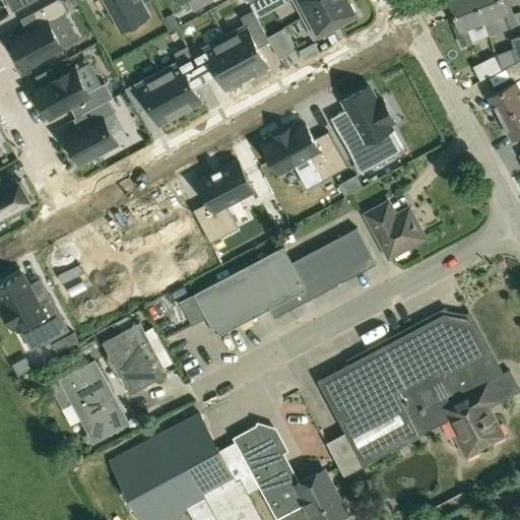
[(6,0),(13,12),(35,0),(6,0)]
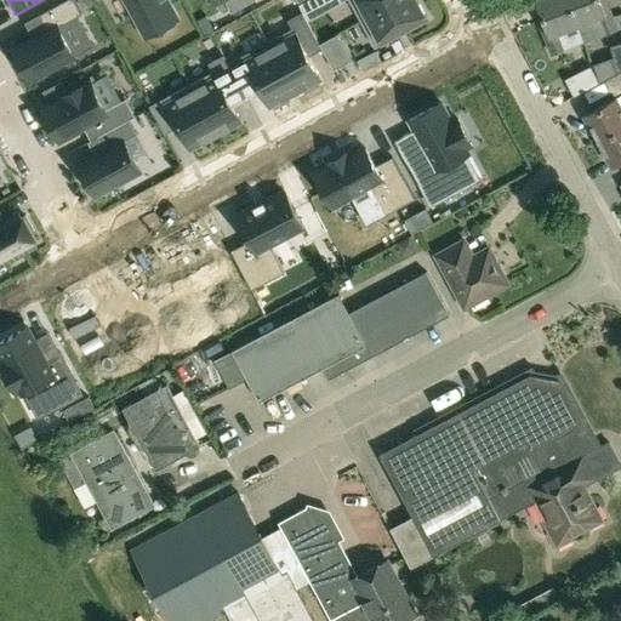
[(49,29),(34,38),(12,49),(30,81),(80,53),(64,23),(78,16),(81,13),(74,0),(66,0),(41,13),(49,29)]
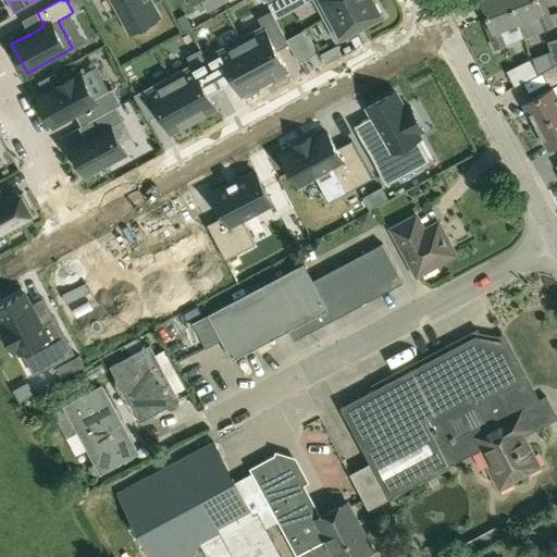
[(113,0),(131,32),(143,25),(146,29),(158,23),(156,19),(159,16),(150,0),(113,0)]
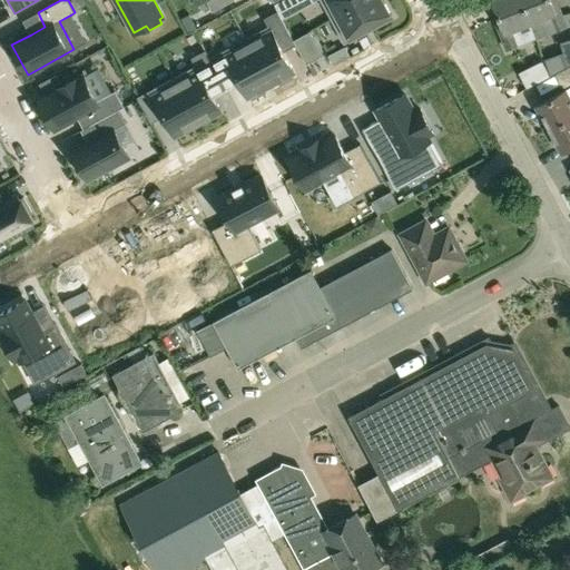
[(321,0),(332,19),(366,0),(321,0)]
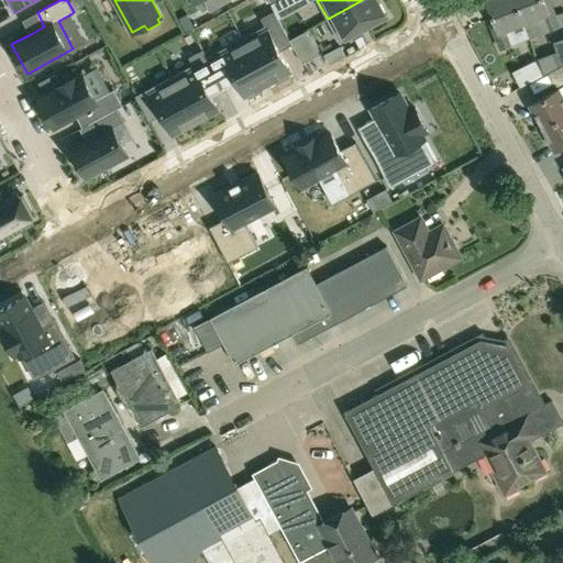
[(387,17),(378,0),(362,0),(328,19),(341,42),(387,17)]
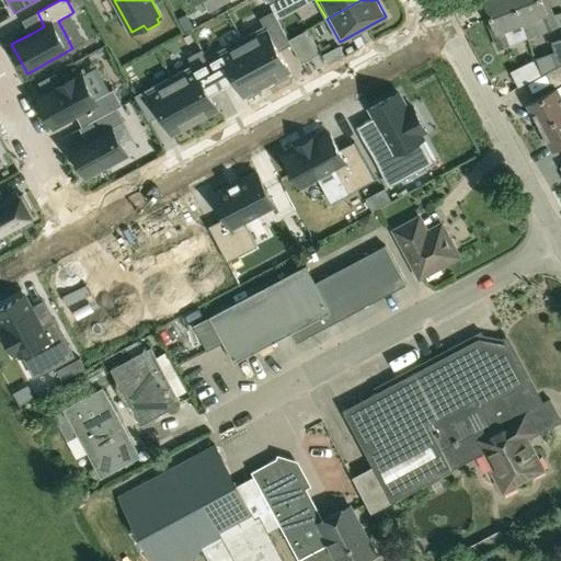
[(522,22),(513,0),(483,0),(491,15),(487,18),(499,48),(511,44),(504,29),(522,22)]
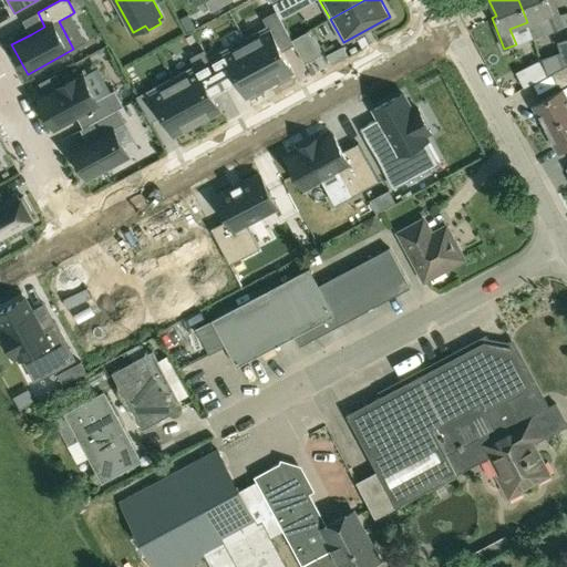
[(534,38),(564,26),(553,0),(518,0),(527,22),(534,38)]
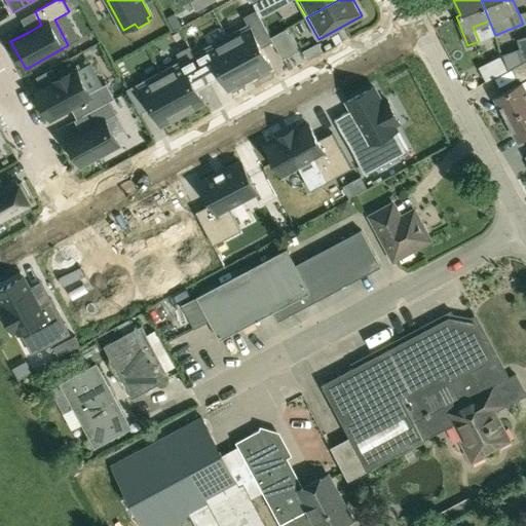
[(249,25),(227,36),(250,78),(257,74),(259,77),(270,71),(269,68),(271,67),(258,40),(269,34),(257,11),(245,17),(249,25)]
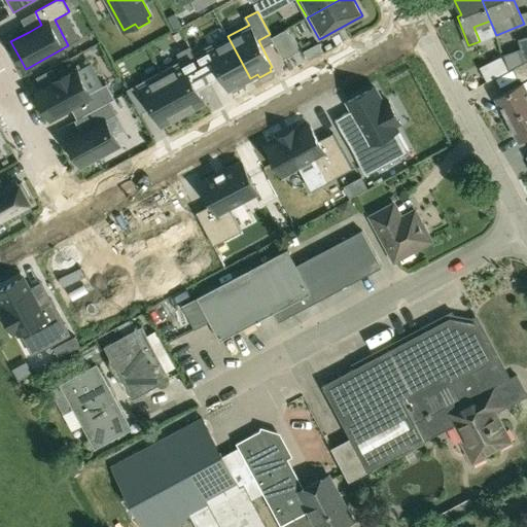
[(299,51),(286,29),(272,37),(284,60),(299,51)]
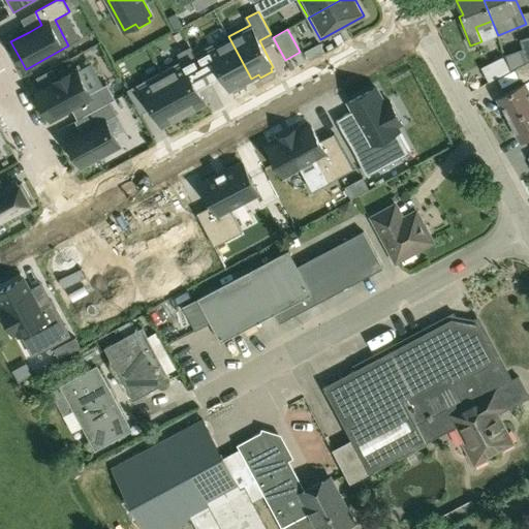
[(246,86),(245,83),(251,79),(228,36),(195,55),(204,70),(208,76),(219,70),(229,90),(232,89),(235,92),(246,86)]
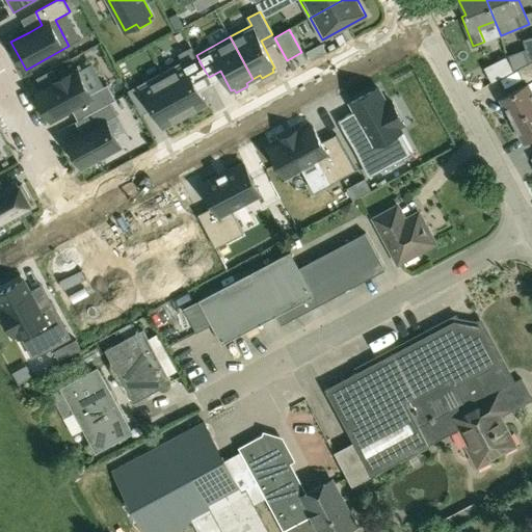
[(162,73),(185,115),(207,104),(193,78),(205,71),(196,55),(192,48),(180,54),(184,61),(162,73)]
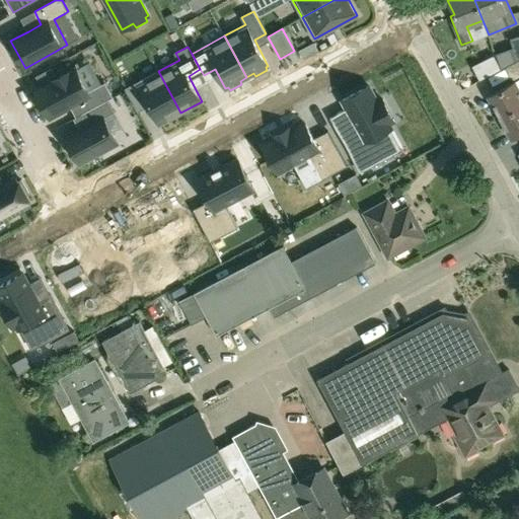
[(497,59),(476,69),(483,80),(502,69),(497,59)]
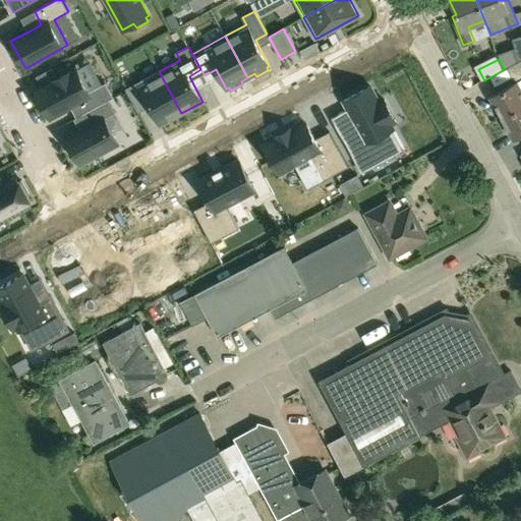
[(52,82),(36,92),(50,118),(70,107),(76,104),(82,114),(89,111),(108,101),(114,98),(106,82),(89,92),(76,69),(74,70),(73,69),(52,81),(52,82)]
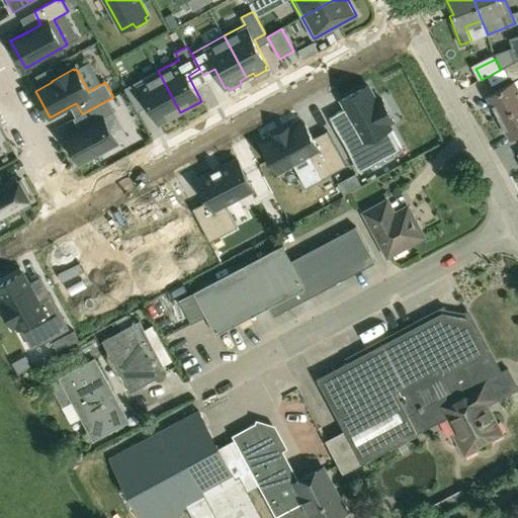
[(159,124),(180,112),(158,71),(125,89),(137,111),(149,105),(159,124)]
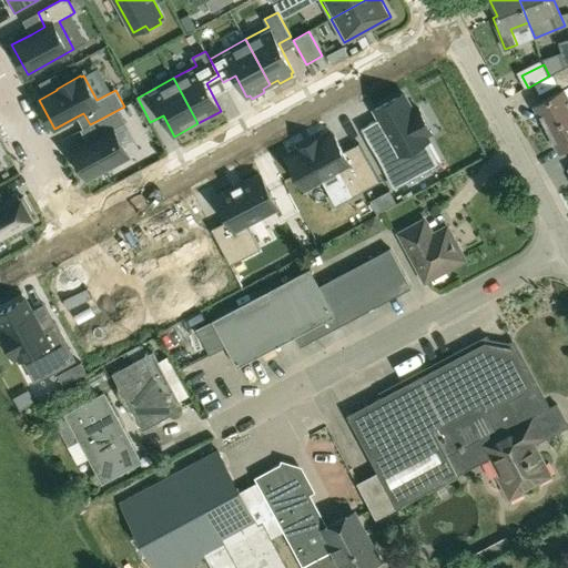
[(567,85),(535,104),(547,129),(567,117),(567,85)]
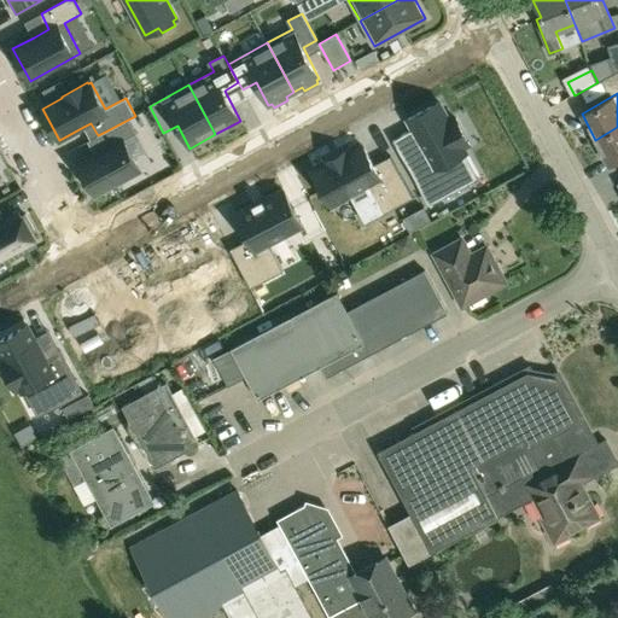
[(426,155),(407,164),(429,205),(461,187),(448,163),(466,153),(464,147),(470,145),(455,118),(449,122),(439,103),(407,120),(413,129),(426,155)]
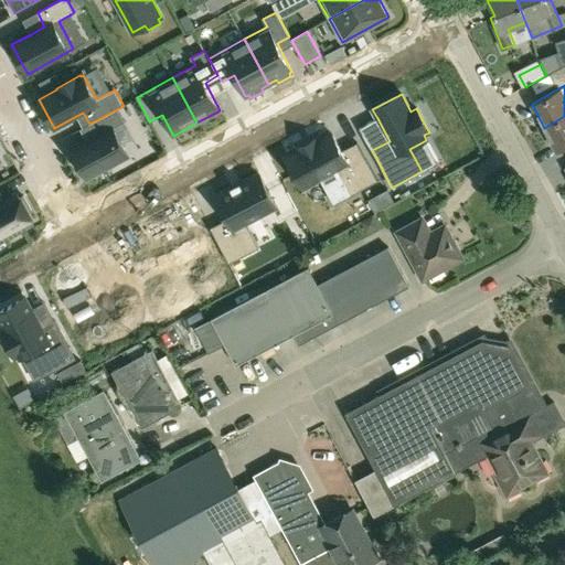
[(125,123),(117,109),(96,120),(103,132),(72,149),(74,152),(70,155),(77,170),(82,168),(87,178),(128,156),(113,128),(125,123)]
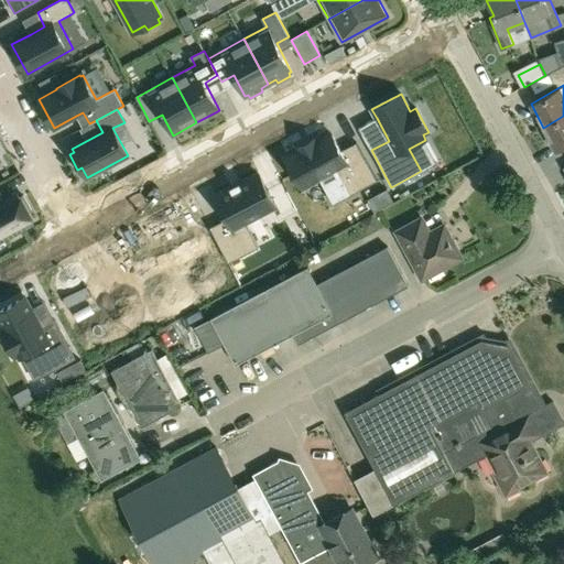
[(563,116),(543,128),(556,151),(563,147),(563,116)]
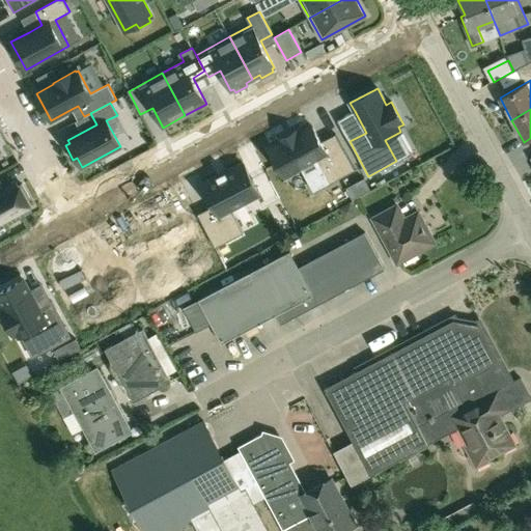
[(312,127),(300,133),(298,130),(280,139),(282,142),(270,149),(284,177),(301,168),(316,160),(329,184),(355,170),(335,134),(320,142),(312,127)]
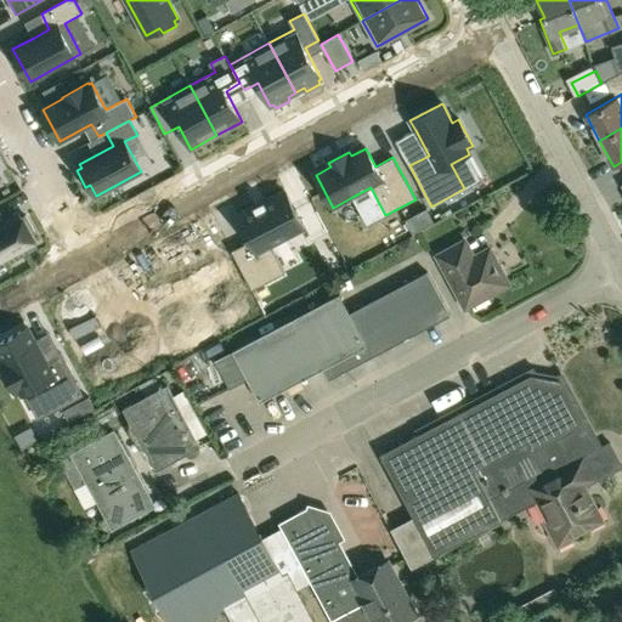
[(287,193),(266,203),(255,209),(238,218),(250,241),(231,250),(252,289),(286,272),(271,244),(304,227),(287,193)]
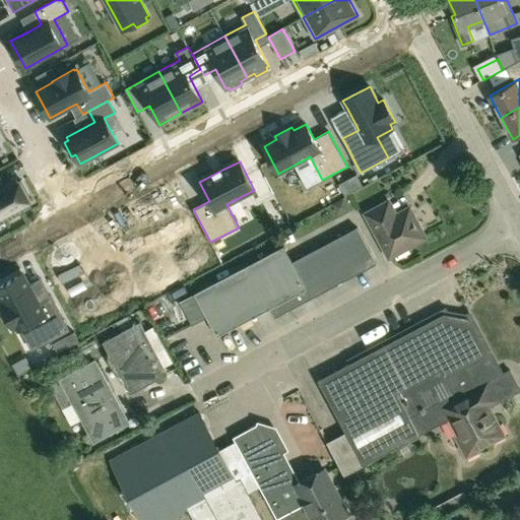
[(338,184),(345,196),(363,186),(356,175),(338,184)]
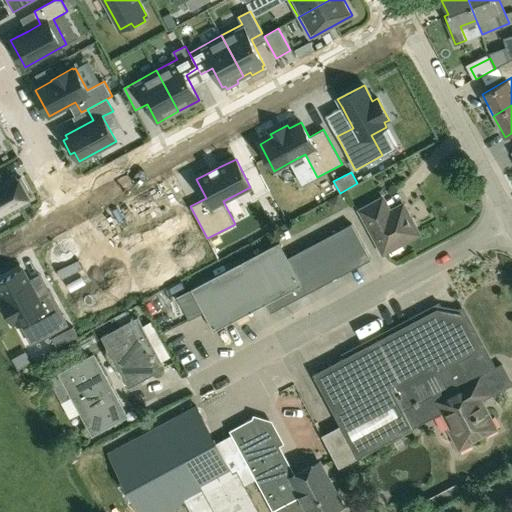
[(0,184),(0,218),(30,202),(25,193),(29,191),(21,178),(17,180),(15,176),(5,182),(0,184)]
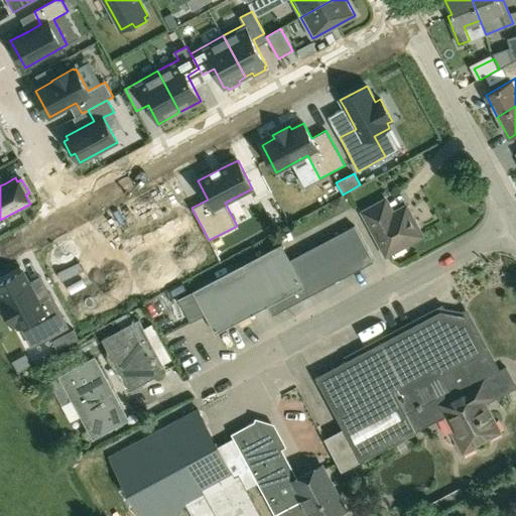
[(382,203),(363,212),(386,255),(421,236),(406,207),(392,214),(387,213),(382,203)]
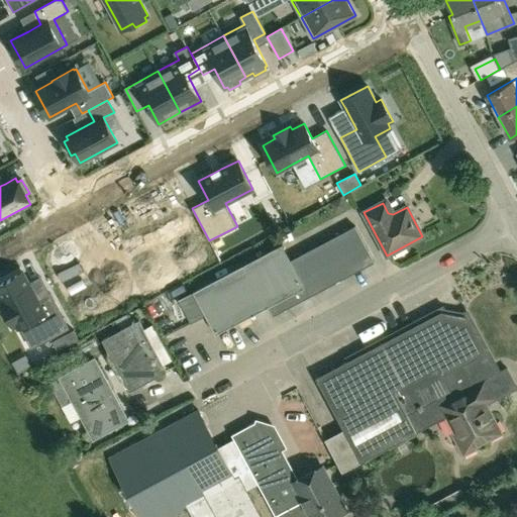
[(282,244),(193,291),(216,334),(269,306),(274,315),(375,262),(355,226),(291,261),(282,244)]
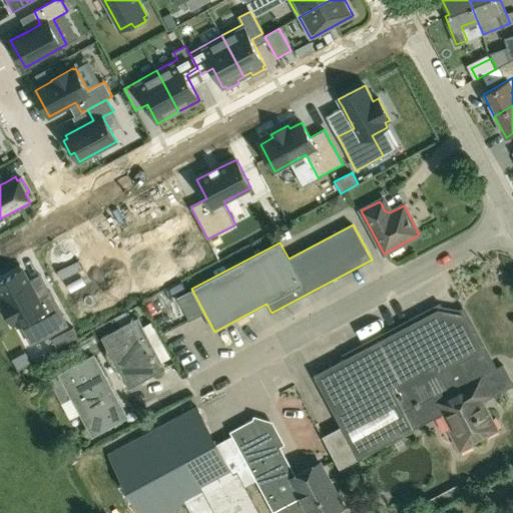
[(49,291),(37,297),(22,270),(0,282),(0,292),(5,301),(2,303),(13,324),(17,322),(18,326),(33,318),(44,339),(68,326),(49,291)]
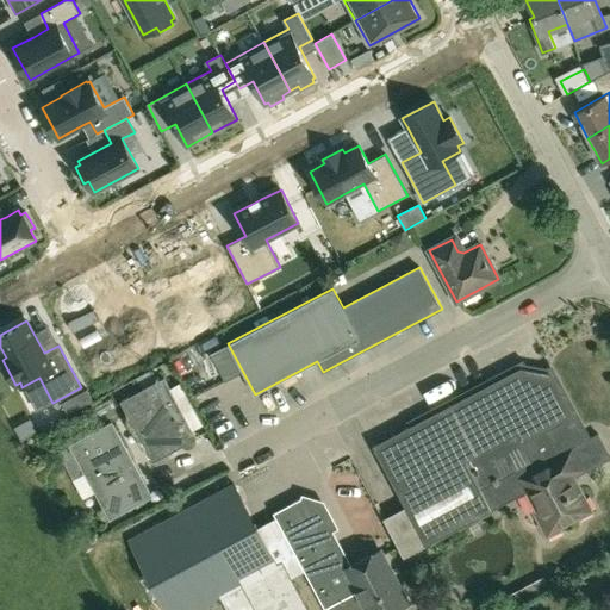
[(574,477),(585,471),(573,448),(586,442),(586,441),(585,441),(551,373),(529,385),(520,367),(373,446),(405,508),(418,533),(397,543),(404,558),(527,493),(536,511),(534,512),(547,539),(562,530),(561,528),(592,511),(574,477)]
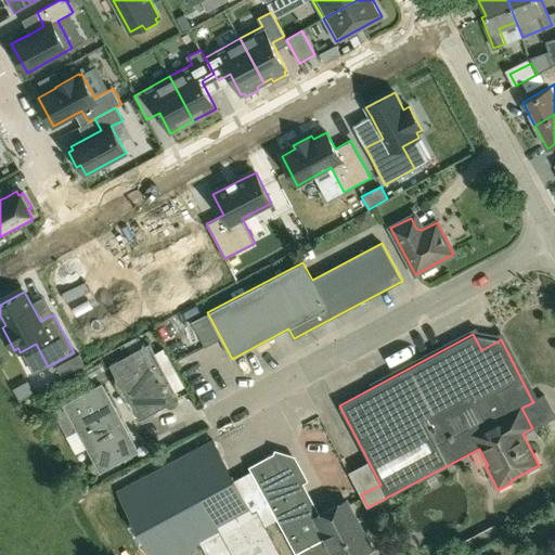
[(150,344),(111,364),(140,420),(179,398),(150,344)]
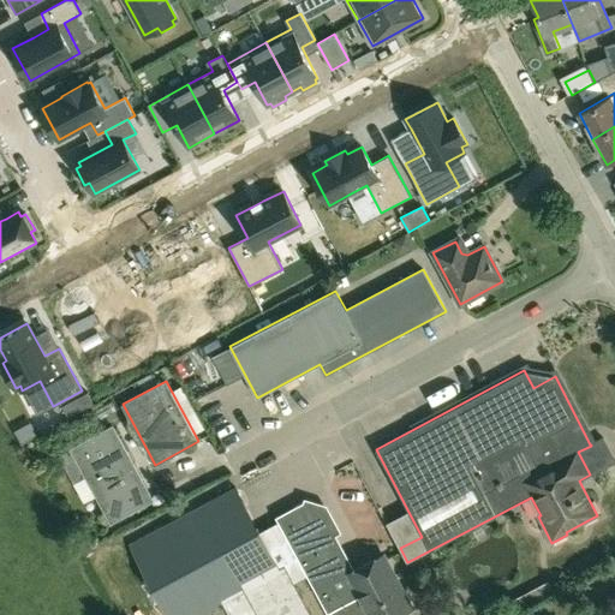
[(63,406),(69,418),(81,412),(73,400),(63,406)]
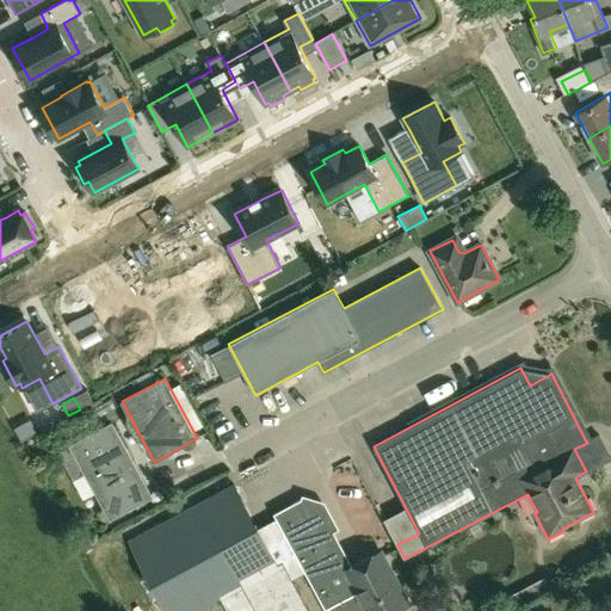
[(111,424),(59,452),(84,499),(97,493),(111,518),(148,498),(133,469),(135,467),(111,424)]
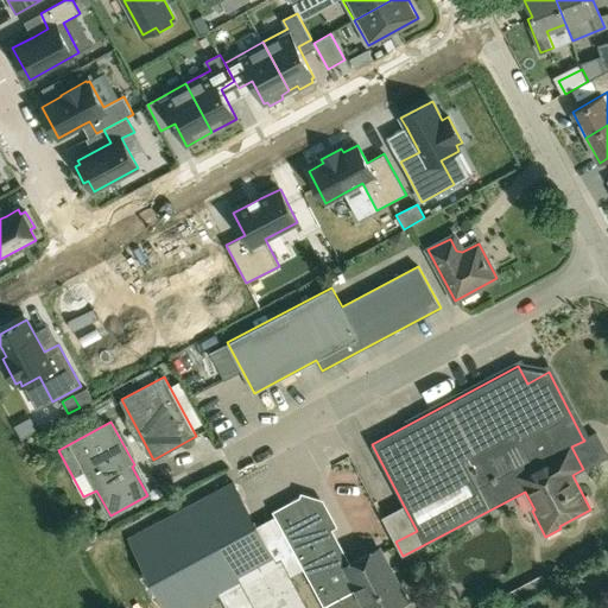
[(255,607),(308,607),(282,558),(276,562),(233,482),(128,539),(165,607),(200,607),(244,584),(255,607)]
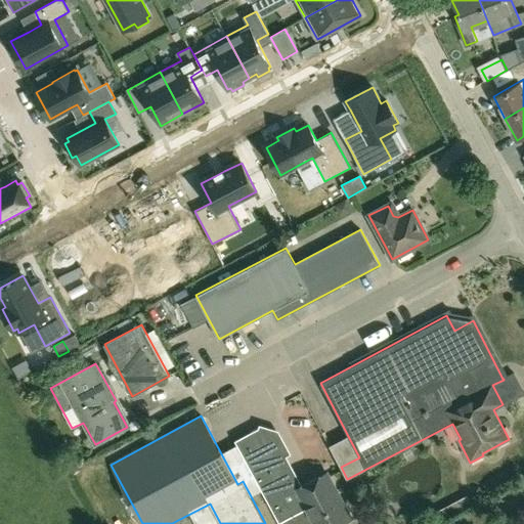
[(235,440),(279,523),(339,523),(351,518),(326,473),(298,488),(300,492),(293,495),(287,485),(294,481),(267,431),(258,428),(235,440)]
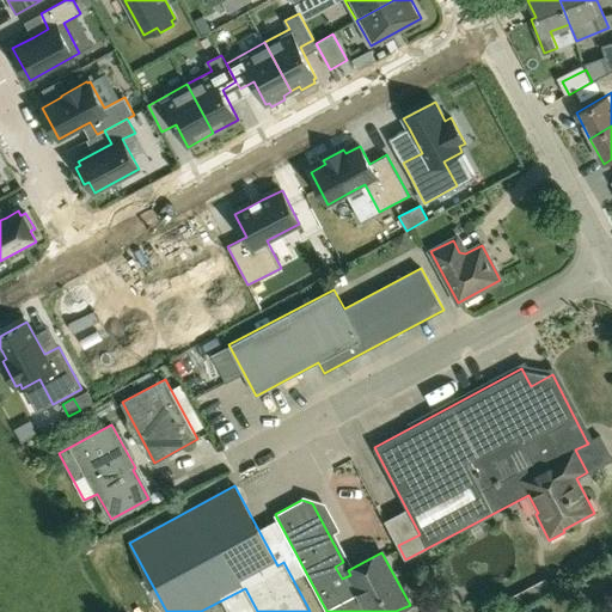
[(513,594),(521,611),(556,594),(546,577),(513,594)]
